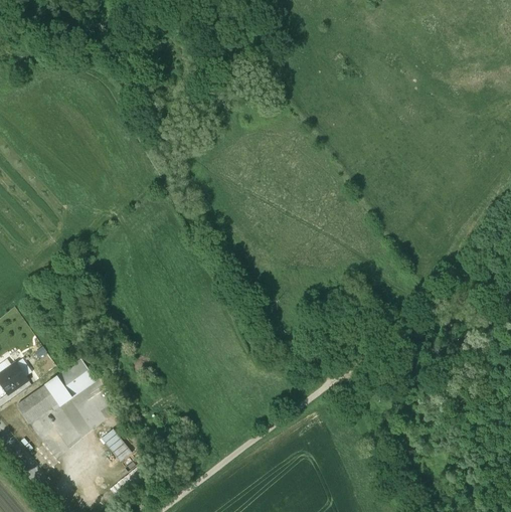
[(98,381),(81,358),(15,405),(27,422),(50,406),(54,411),(98,381)]
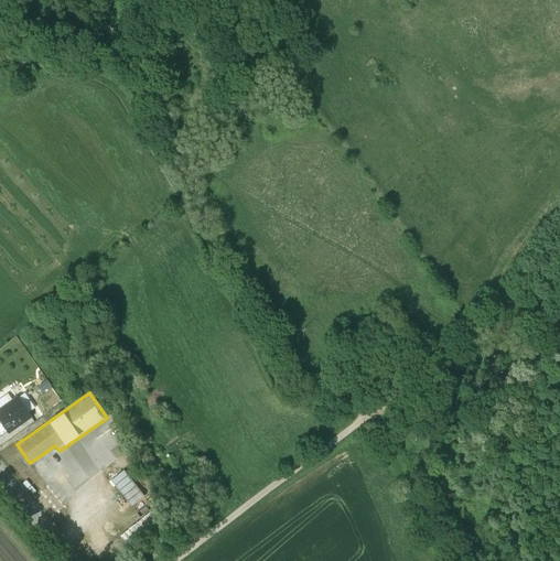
[(14,396),(0,406),(0,420),(7,429),(7,430),(29,414),(14,396)]
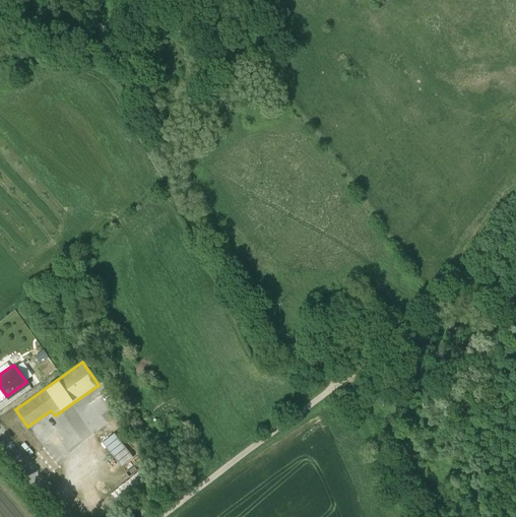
[(118,463),(130,454),(113,430),(101,439),(118,463)]
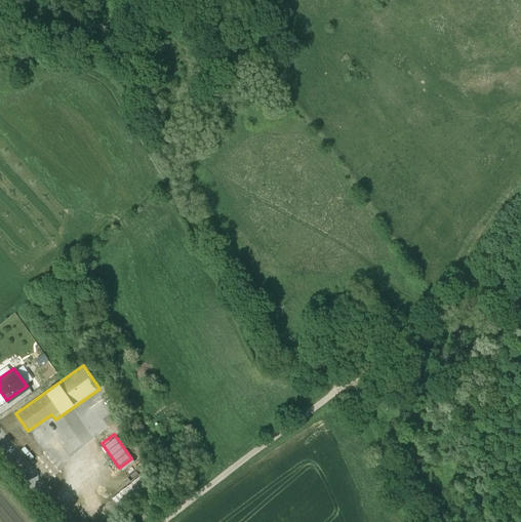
[(116,503),(147,483),(139,473),(109,492),(116,503)]
